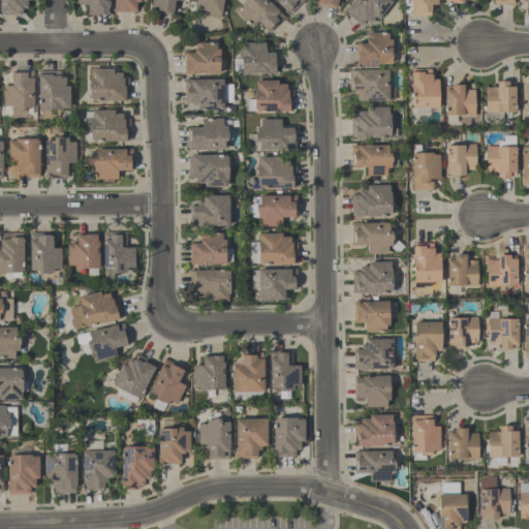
[(27,0),(27,8),(22,8),(22,14),(0,14),(0,0),(27,0)]
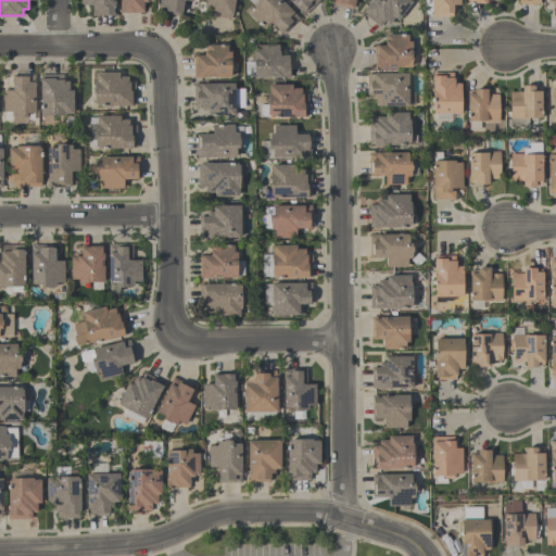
[(81,0),(114,0),(114,15),(92,15),(92,5),(88,5),(88,3),(81,3),(81,0)]
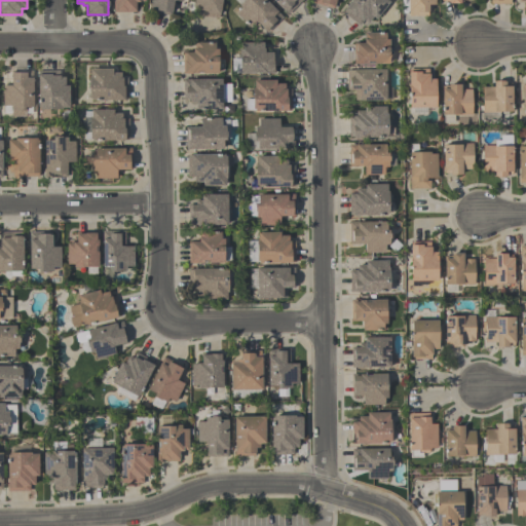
[(145,0),(145,1),(140,1),(140,2),(136,2),(136,12),(113,11),(113,0),(145,0)]
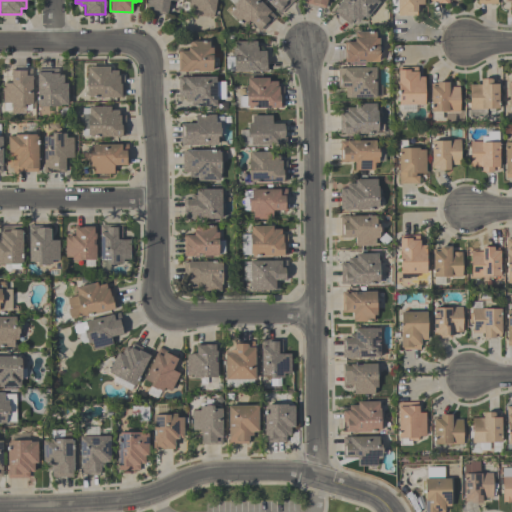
[(147,0),(177,0),(177,1),(175,1),(169,0),(167,12),(166,12),(166,14),(146,11),(147,0)]
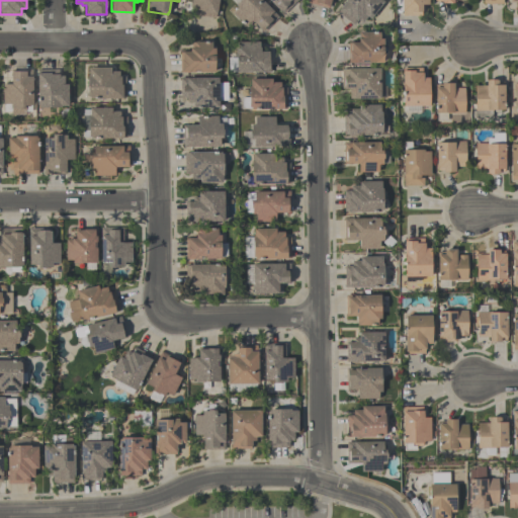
[(191,0),(219,0),(216,18),(194,14),(195,7),(190,7),(191,0)]
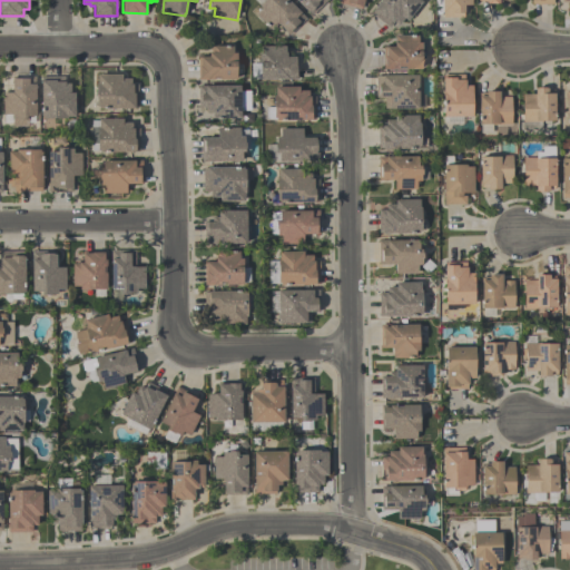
[(290,35),(278,23),(272,30),(255,15),(262,8),(258,6),(263,1),(263,0),(288,0),(306,18),(290,35)]
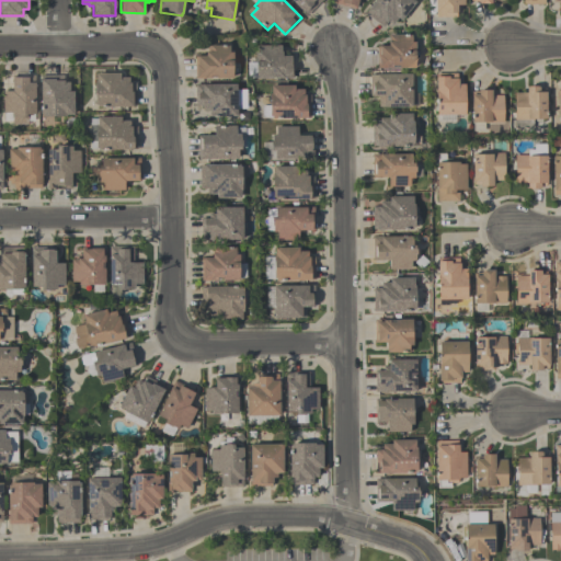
[(321,0),(307,14),(293,0),(321,0)]
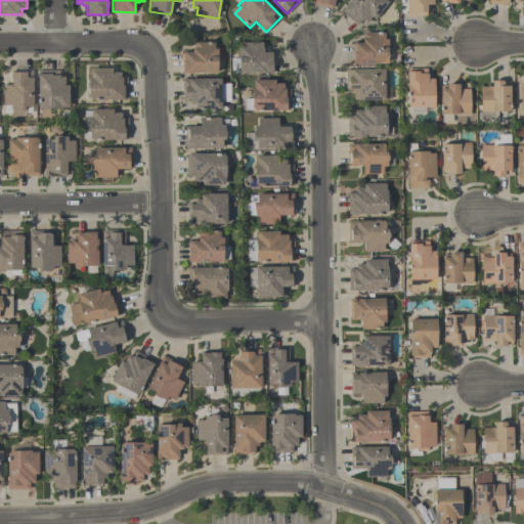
[(335,0),(333,8),(311,3),(311,0),(335,0)]
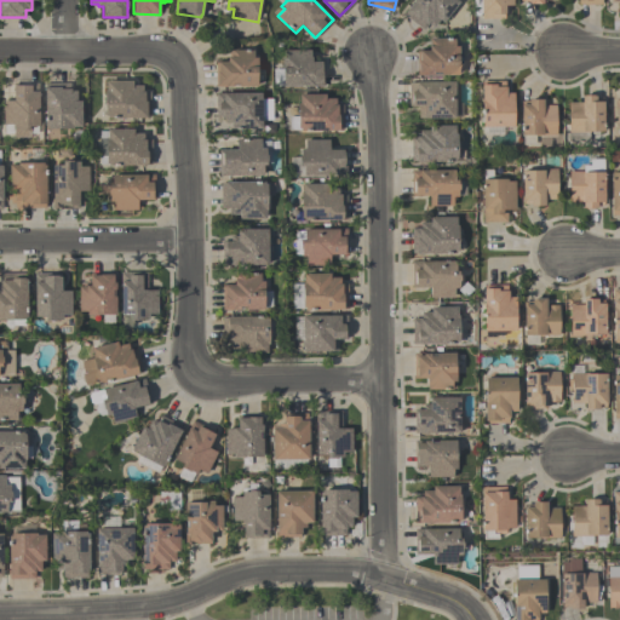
[(457,0),(459,1),(443,22),(440,19),(434,27),(429,23),(424,29),(403,13),(407,11),(406,10),(413,0),(457,0)]
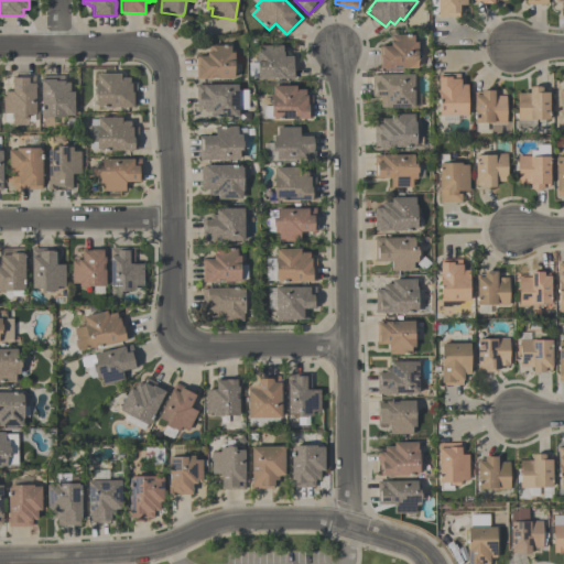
[(436,0),(466,0),(466,4),(458,4),(459,17),(437,17),(437,12),(436,12),(436,0)]
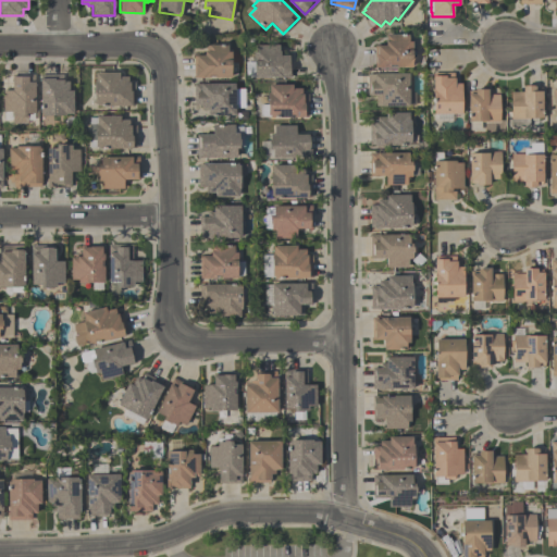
[(556,0),(547,0),(548,4),(555,4),(555,14),(556,14),(556,0)]
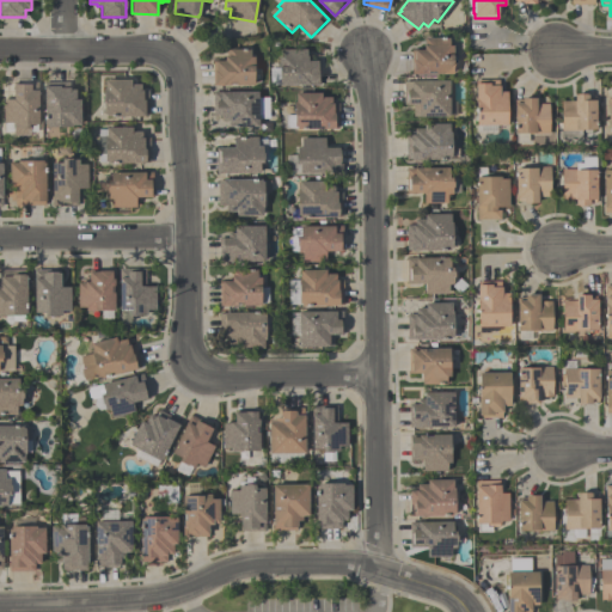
[(411,74),(411,49),(423,49),(423,37),(448,37),(448,46),(453,46),(453,59),(452,59),(452,74),(434,74),(434,71),(428,71),(428,74),(411,74)]
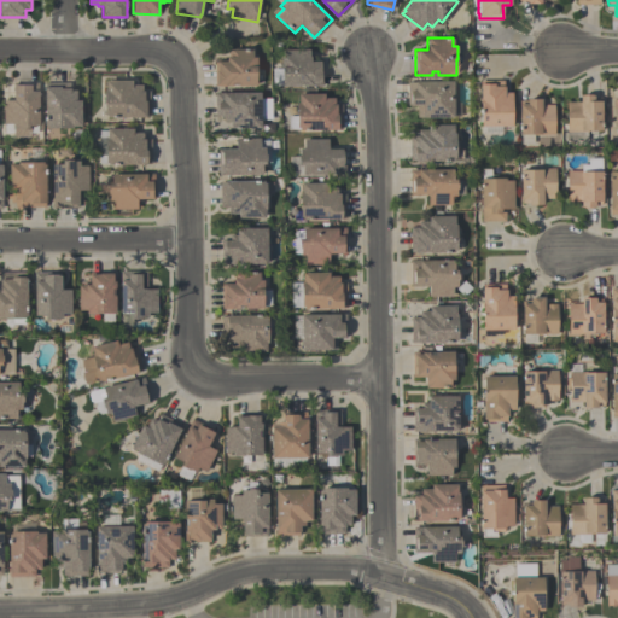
[(214,86),(214,62),(227,62),(227,56),(231,56),(231,50),(252,50),(252,57),(257,57),(257,68),(256,68),(256,86),(238,86),(238,83),(232,83),(232,86),(214,86)]
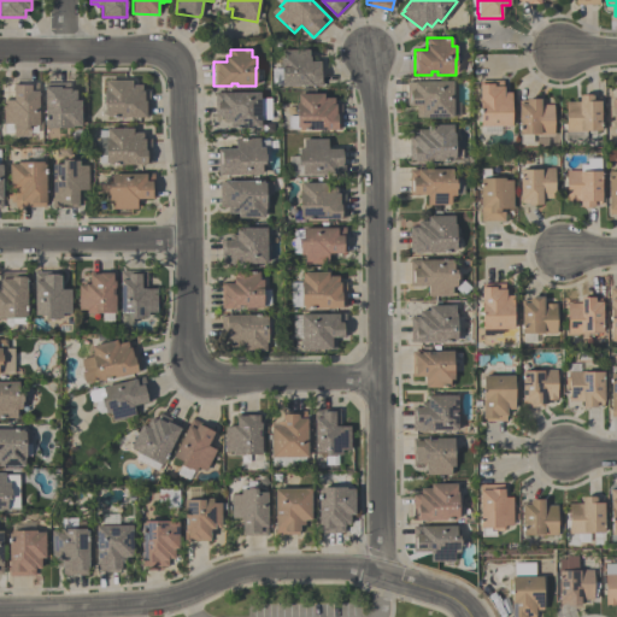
[(281,87),(281,68),(280,68),(280,58),(285,58),(285,50),(309,50),(309,57),(310,57),(310,60),(322,60),(322,86),(306,86),(306,84),(300,84),(300,87),(281,87)]
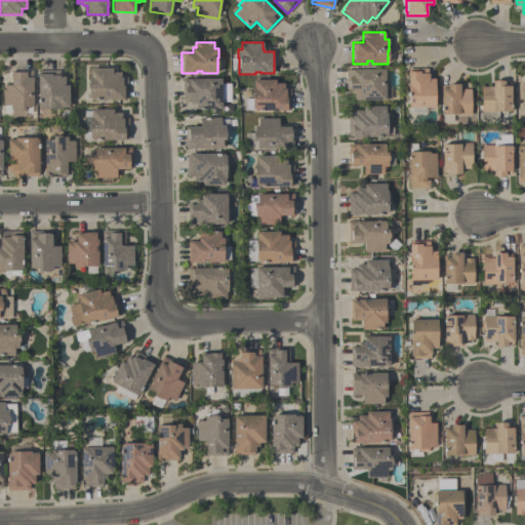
[(408,108),(408,86),(407,86),(407,68),(428,68),(428,73),(429,73),(429,78),(435,78),(435,108),(408,108)]
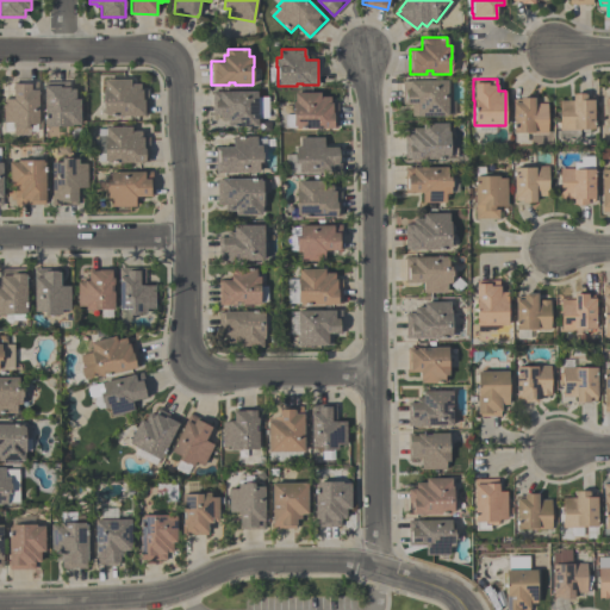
[(139,83),(139,89),(147,89),(147,116),(105,117),(105,114),(103,114),(103,88),(104,88),(104,80),(130,80),(130,83),(139,83)]
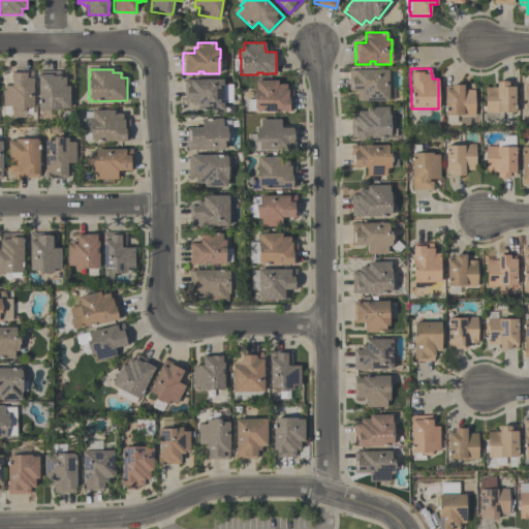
[(348,70),(354,70),(354,69),(387,69),(387,100),(356,100),(356,91),(351,91),(351,90),(348,90),(348,70)]
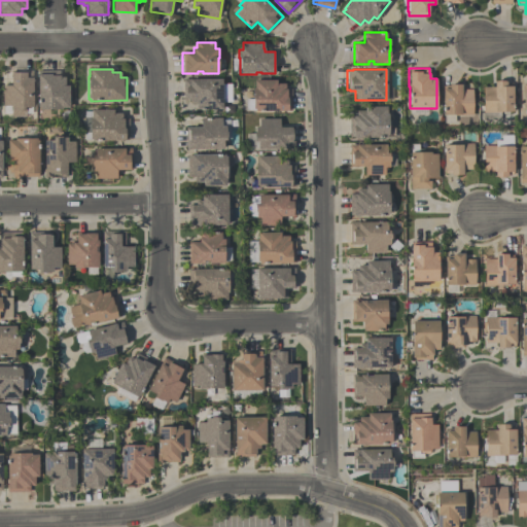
[(11,85),(11,70),(32,70),(32,77),(33,77),(33,107),(26,107),(26,117),(11,117),(11,110),(10,110),(10,106),(3,106),(3,85),(11,85)]
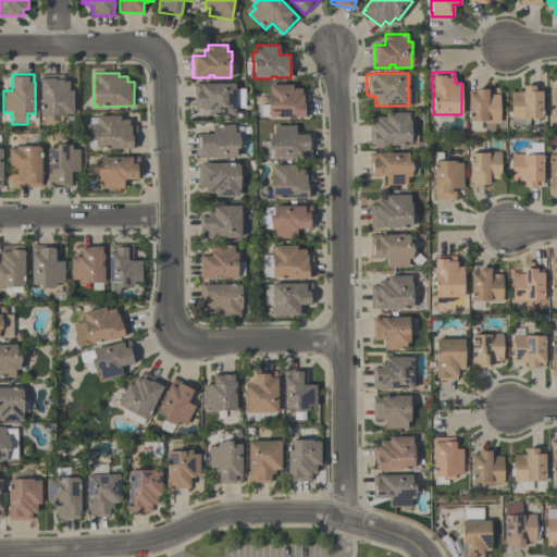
[(69,82),(69,90),(73,90),(73,114),(65,114),(65,115),(42,115),(42,113),(40,113),(40,74),(63,74),(63,82),(69,82)]
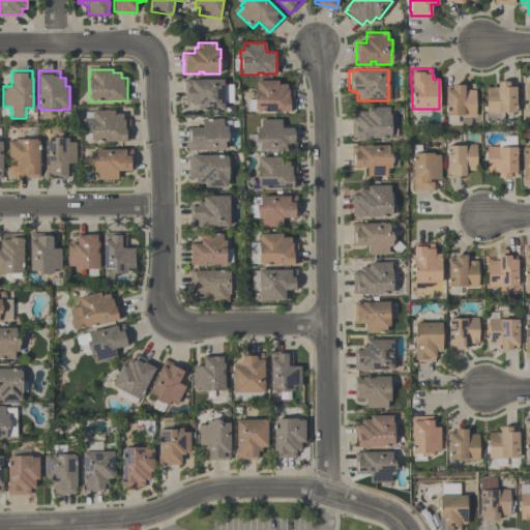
[(233,102),(224,102),(224,110),(198,110),(197,105),(190,105),(190,100),(184,100),(184,80),(224,79),(224,84),(232,84),(233,102)]
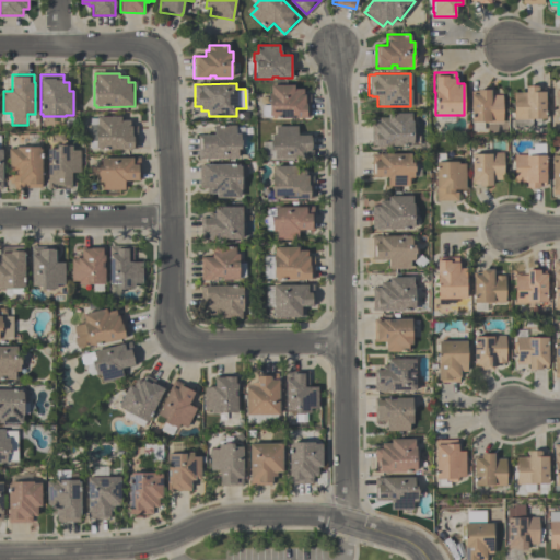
[(263,117),(261,105),(269,105),(269,93),(270,93),(270,85),(294,85),(294,89),(303,89),(303,94),(310,94),(310,117),(306,117),(306,118),(271,118),(271,117),(263,117)]
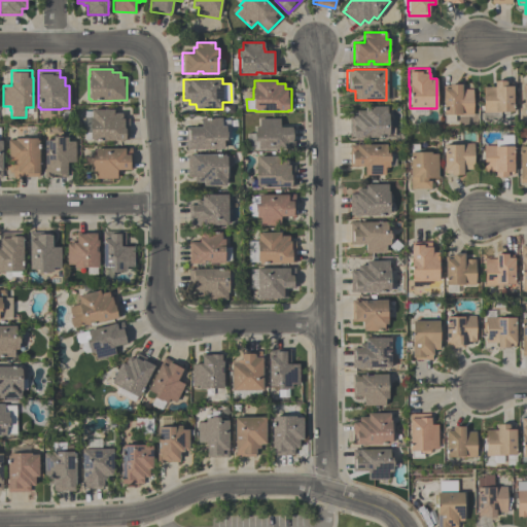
[(513,86),(513,111),(498,111),(498,119),(483,119),(483,86),(494,86),(494,81),(496,81),(496,80),(504,80),(504,81),(506,81),(506,86),(513,86)]
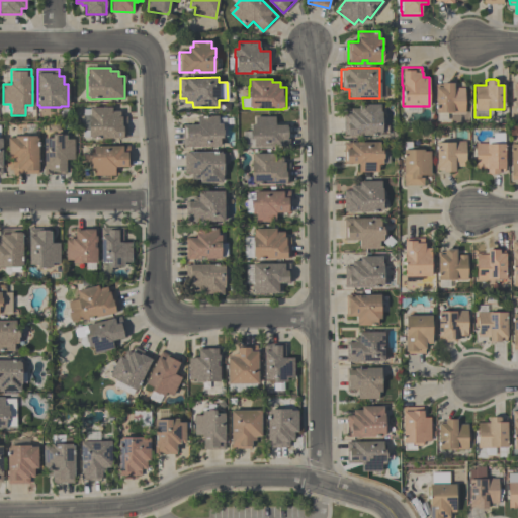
[(435,112),(435,86),(435,84),(441,84),(441,83),(453,83),(453,87),(464,87),(464,113),(447,113),(447,112),(435,112)]
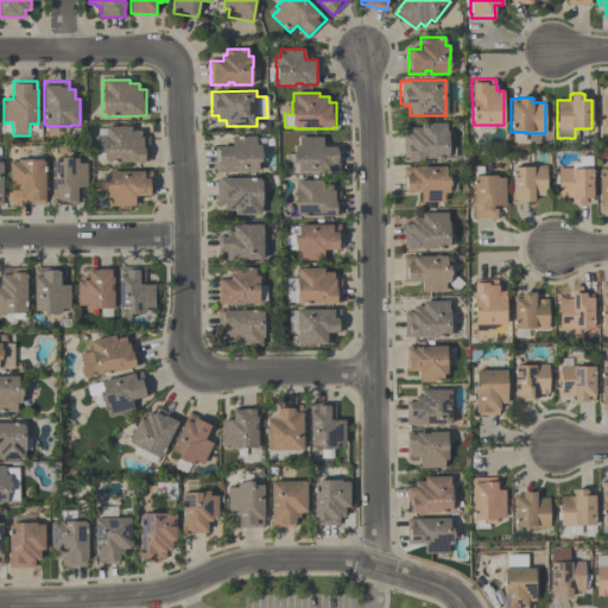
[(445,122),(445,131),(448,131),(448,147),(455,147),(455,157),(449,157),(449,159),(407,159),(407,158),(403,158),(403,133),(410,133),(410,127),(420,127),(420,122),(445,122)]
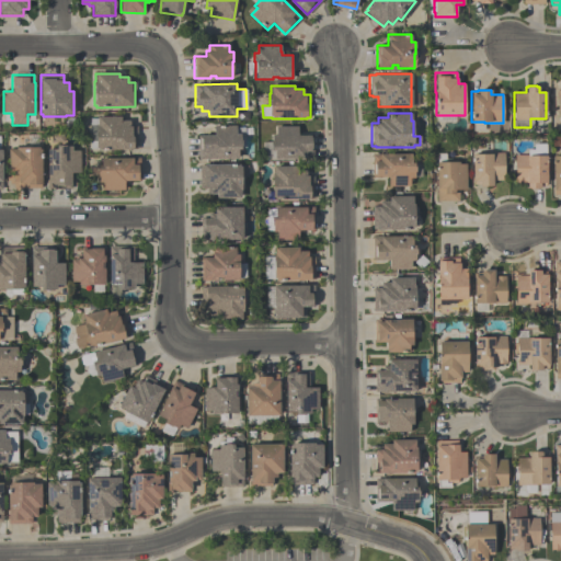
[(129,121),(129,126),(137,126),(137,149),(132,149),(132,150),(99,150),(99,148),(90,148),(90,140),(90,139),(87,135),(87,132),(90,127),(90,125),(90,118),(96,118),(96,116),(121,116),(121,121),(129,121)]
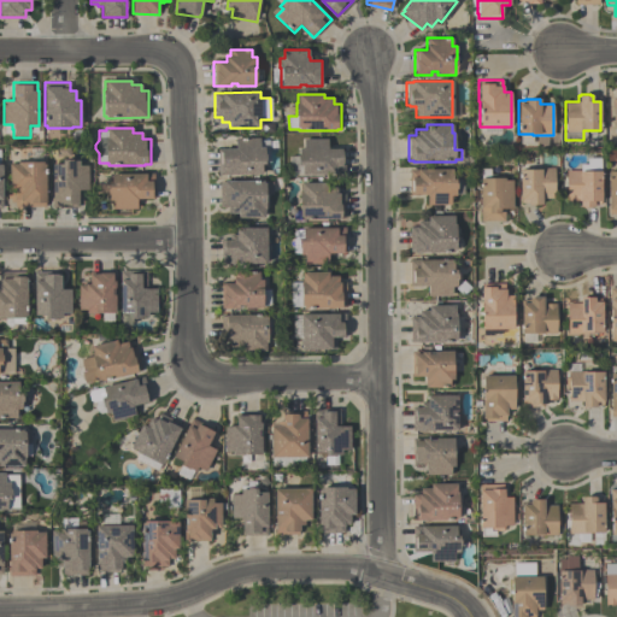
[(217,148),(235,148),(235,139),(259,137),(259,147),(264,147),(264,154),(266,154),(266,164),(262,164),(262,175),(218,176),(217,148)]
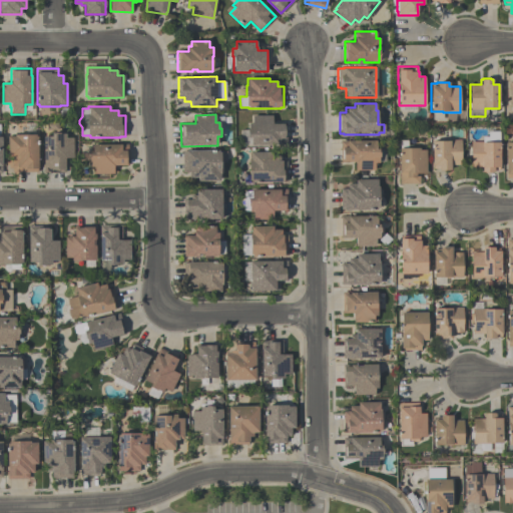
[(273,123),(287,123),(287,144),(251,145),(251,137),(247,137),(247,128),(248,128),(248,123),(252,123),(252,115),(273,115),(273,123)]
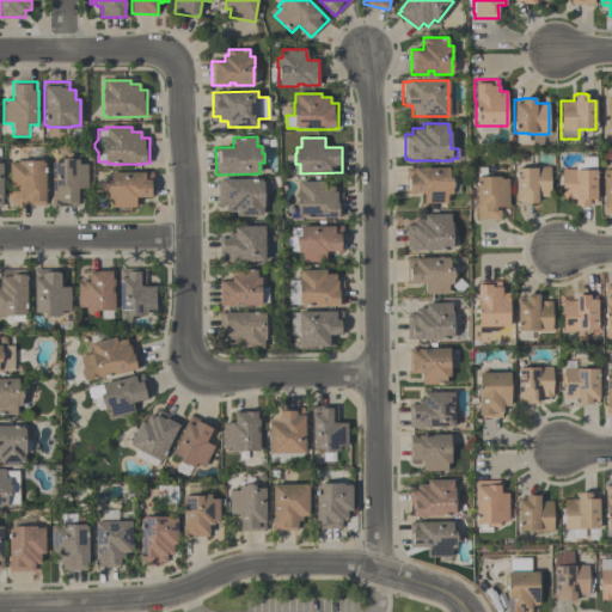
[(41,154),(41,160),(43,160),(43,163),(46,163),(46,206),(20,206),(20,201),(19,201),(19,199),(13,199),(13,187),(8,187),(8,163),(17,163),(17,160),(31,160),(31,154),(41,154)]
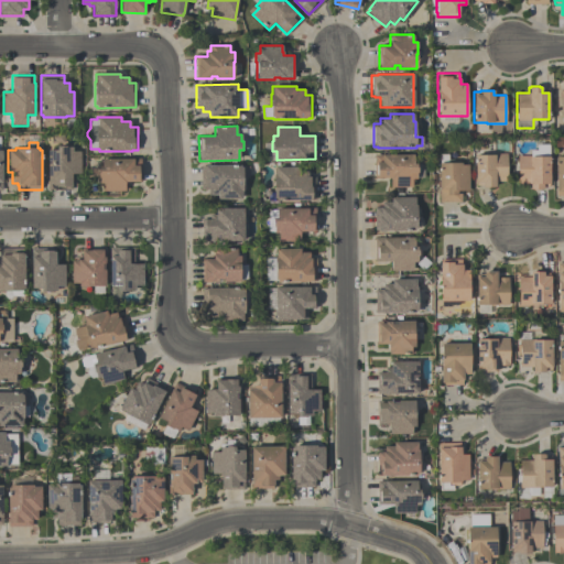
[(47,190),(47,150),(56,150),(56,145),(66,145),(66,147),(73,147),(73,151),(80,151),(80,173),(72,173),(72,190),(47,190)]
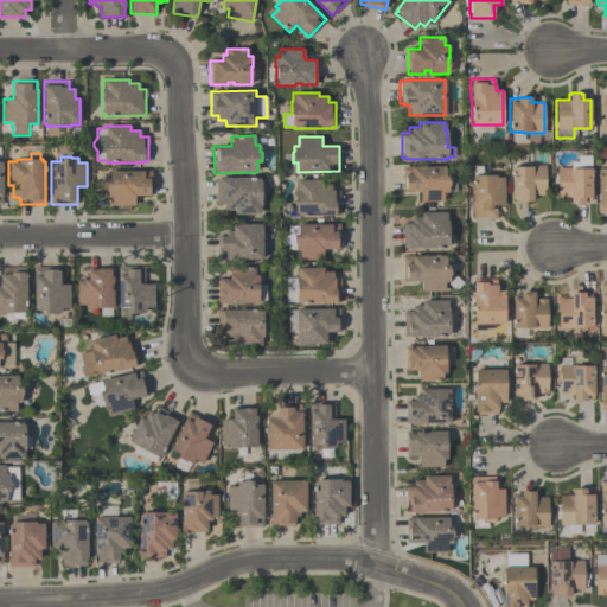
[(590,202),(585,202),(585,203),(582,203),(582,204),(573,204),(573,203),(570,203),(570,197),(557,197),(557,167),(572,167),(572,163),(577,163),(577,157),(592,157),(592,198),(590,198),(590,202)]
